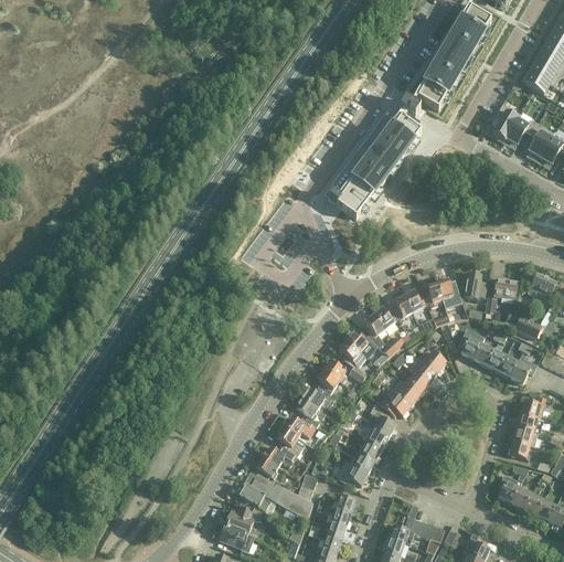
[(471,9),(418,98),(439,110),(492,21),(471,9)]
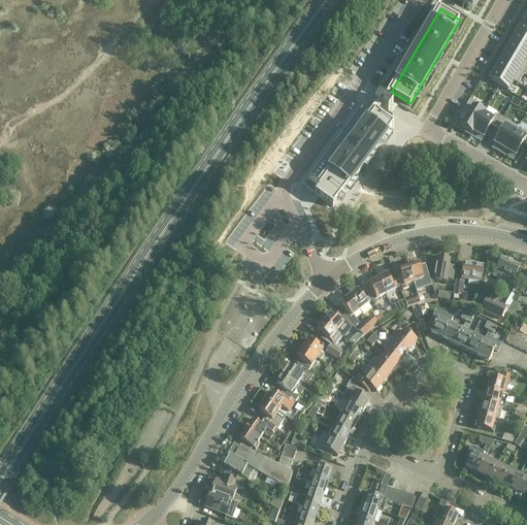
[(526,22),(524,21),(518,31),(526,35),(526,22)]
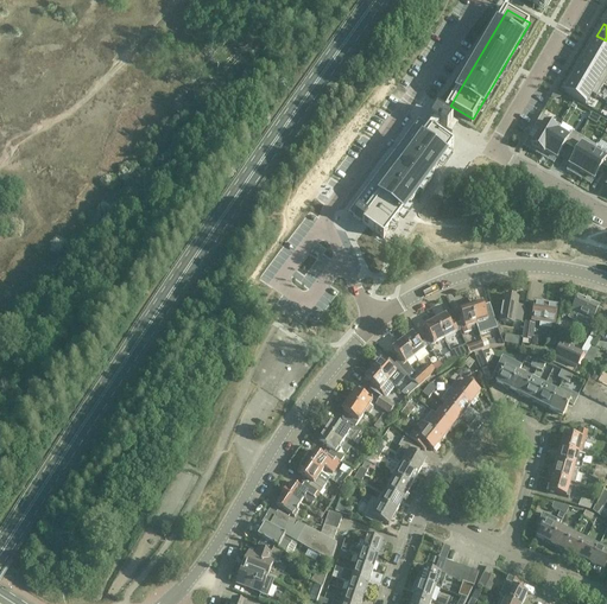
[(606,40),(596,36),(590,46),(606,55),(606,40)]
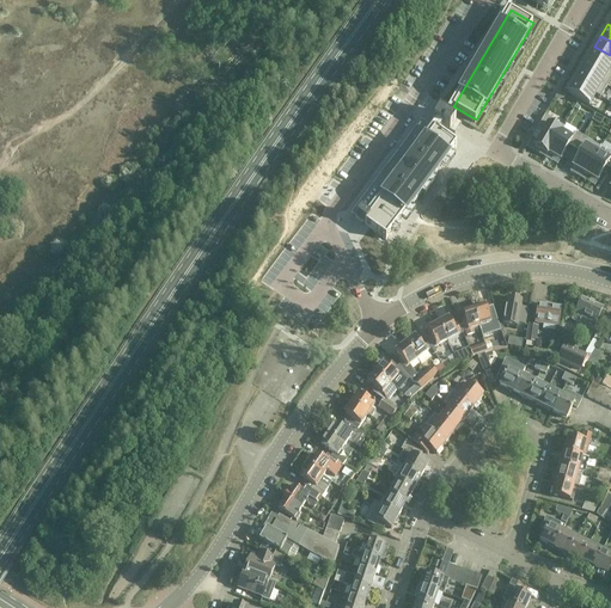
[(610,55),(594,47),(588,57),(610,69),(610,55)]
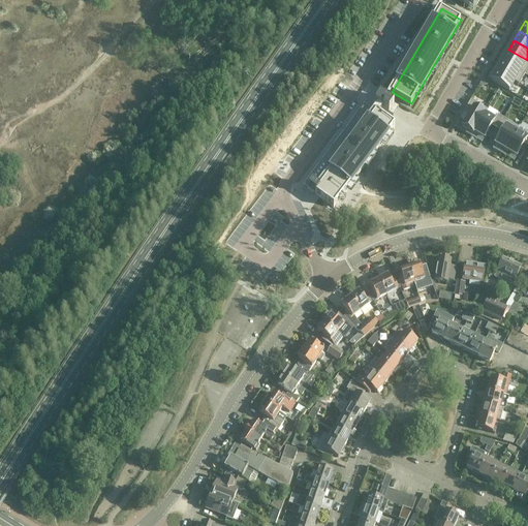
[(527,60),(508,50),(502,59),(525,72),(527,67),(527,60)]
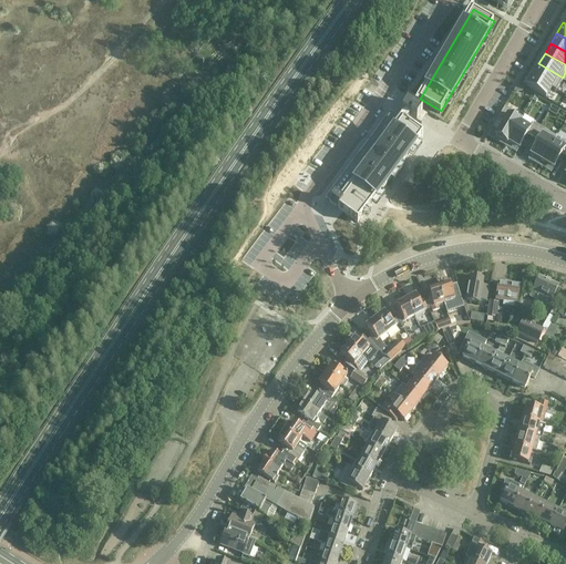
[(538,63),(533,73),(557,88),(563,78),(538,63)]
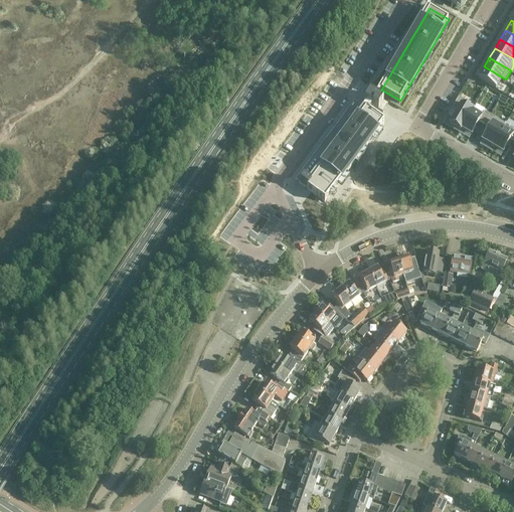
[(484,66),(478,75),(496,87),(502,77),(506,79),(484,66)]
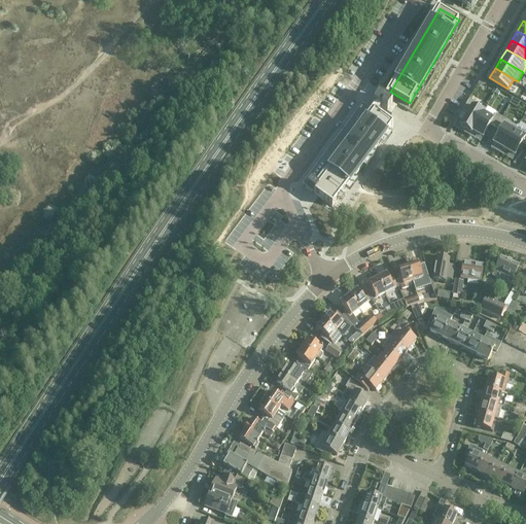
[(377,96),(374,102),(390,111),(391,111),(395,103),(379,93),(377,96)]
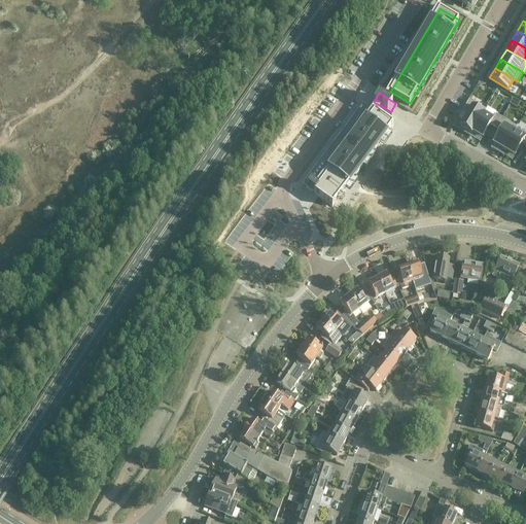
[(468,111),(461,124),(471,130),(486,106),(475,100),(469,97),(462,108),(468,111)]
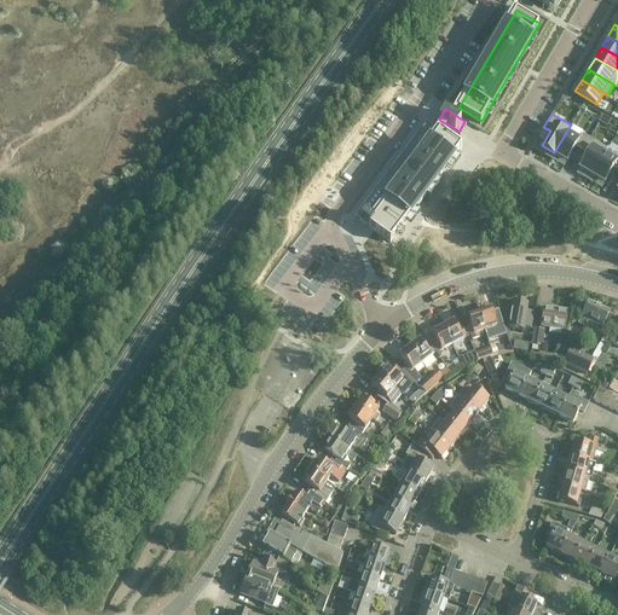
[(426,119),(354,213),(391,239),(462,145),(426,119)]
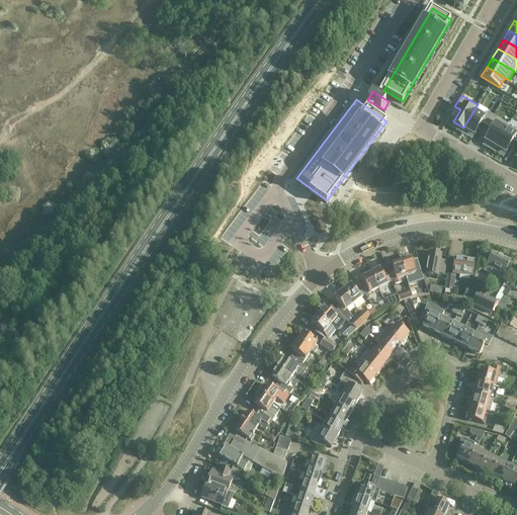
[(478,104),(463,127),(463,129),(464,127),(475,133),(482,121),(487,124),(493,113),(488,110),(486,113),(477,107),(478,105),(478,104)]
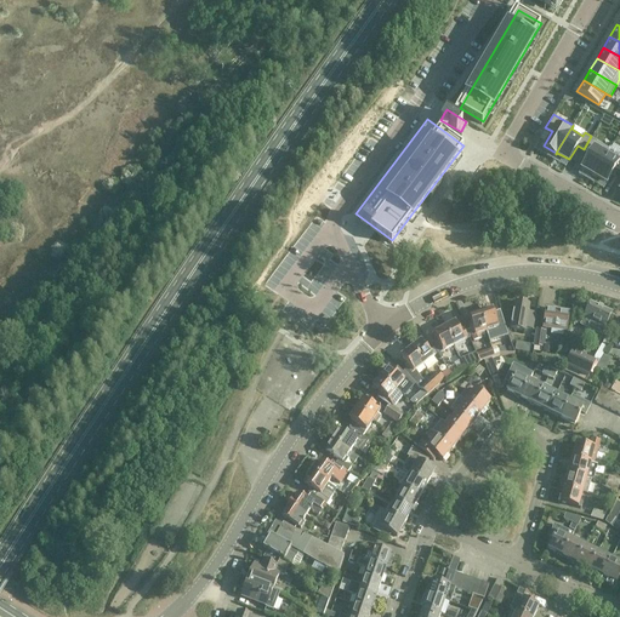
[(590,153),(582,166),(595,173),(610,147),(609,147),(608,149),(596,142),(598,140),(591,136),(584,149),(590,153)]
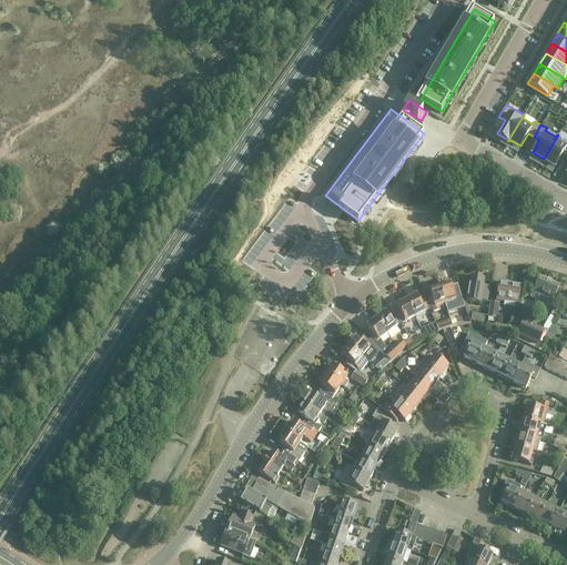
[(566,139),(558,134),(544,159),(555,165),(563,152),(566,154),(566,139)]
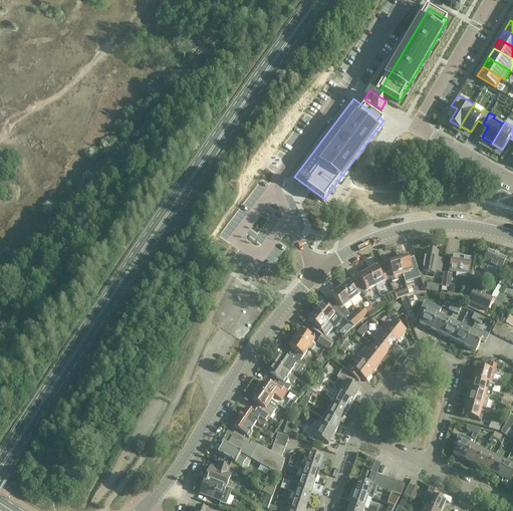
[(427,147),(423,155),(427,157),(432,149),(427,147)]
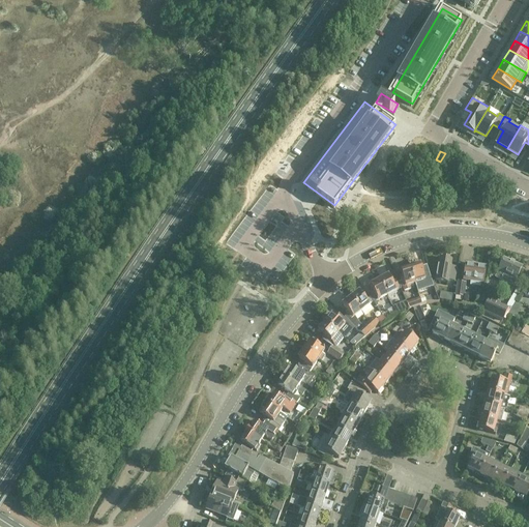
[(440,256),(436,279),(448,281),(449,277),(454,279),(458,265),(451,264),(452,258),(448,258),(446,256),(443,255),(441,256),(440,256)]
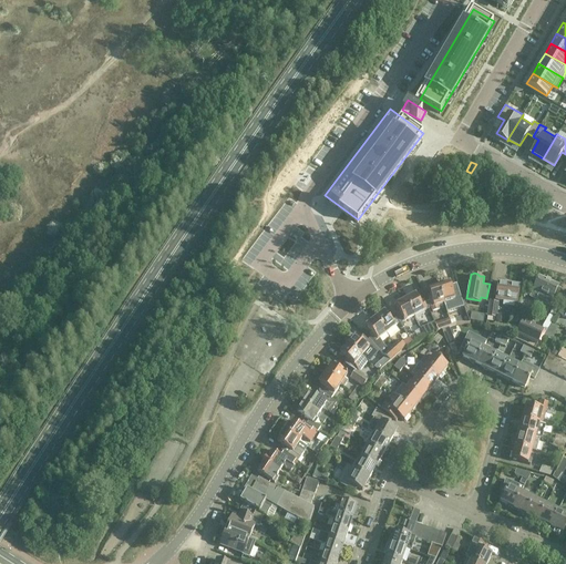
[(534,287),(531,295),(549,304),(553,296),(558,283),(539,274),(534,287)]
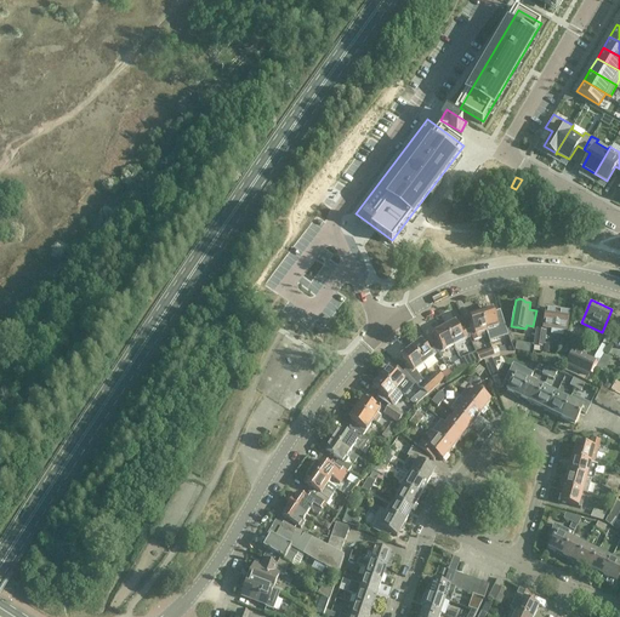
[(493,307),(491,307),(488,306),(484,307),(483,309),(481,310),(487,330),(490,341),(499,338),(496,332),(504,330),(498,315),(495,315),(493,307)]
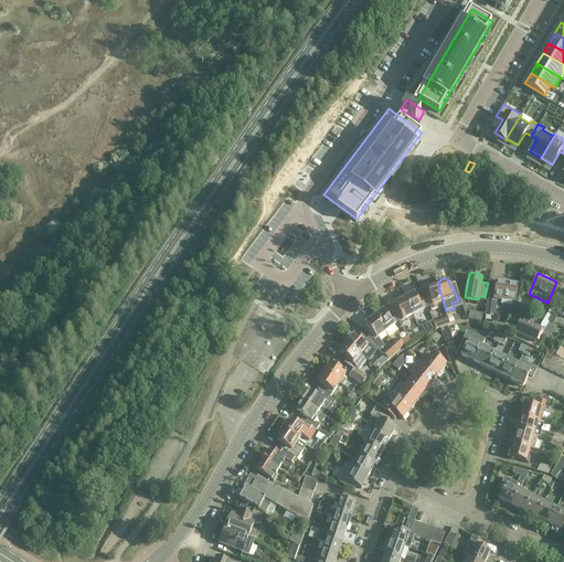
[(498,278),(495,296),(515,299),(518,282),(498,278)]
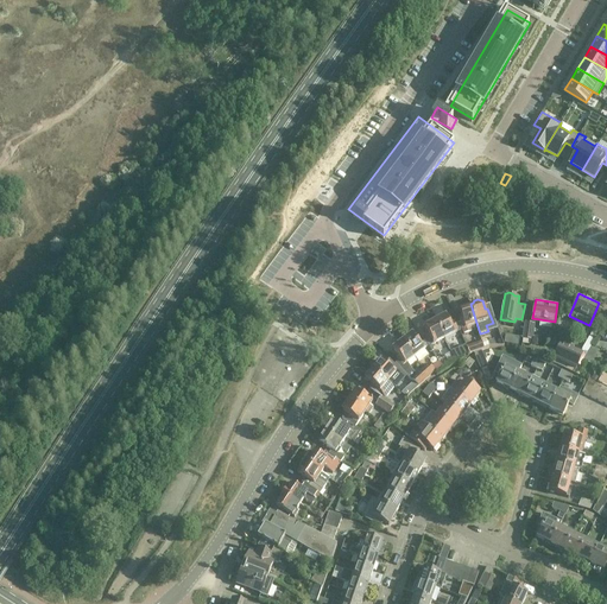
[(457,320),(460,328),(462,328),(463,331),(472,329),(470,325),(476,323),(470,304),(468,305),(467,303),(463,304),(462,306),(460,307),(463,318),(457,320)]
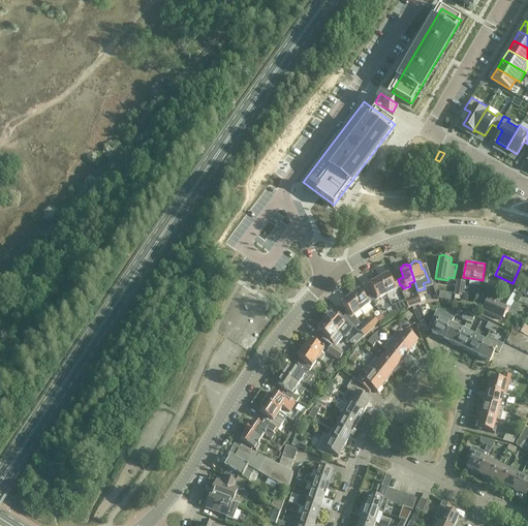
[(378,277),(387,294),(396,288),(396,287),(400,285),(398,279),(393,282),(387,272),(385,273),(383,273),(380,274),(379,277),(378,277)]
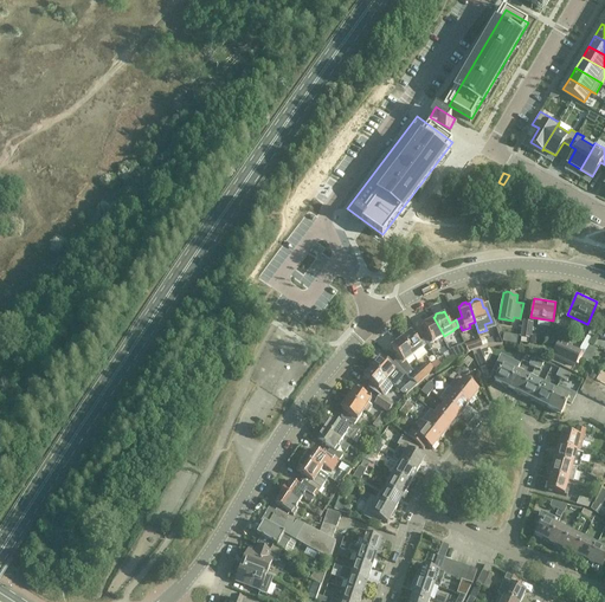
[(425,322),(424,323),(430,334),(424,337),(427,342),(431,348),(433,347),(431,342),(433,340),(433,341),(444,336),(433,317),(432,318),(430,317),(426,319),(425,322)]
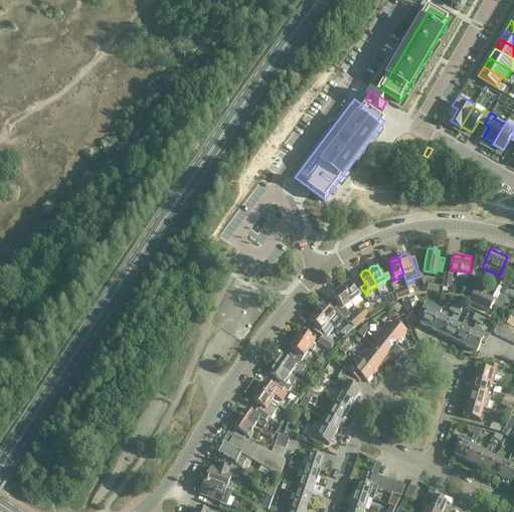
[(454,273),(445,271),(443,285),(452,287),(454,273)]
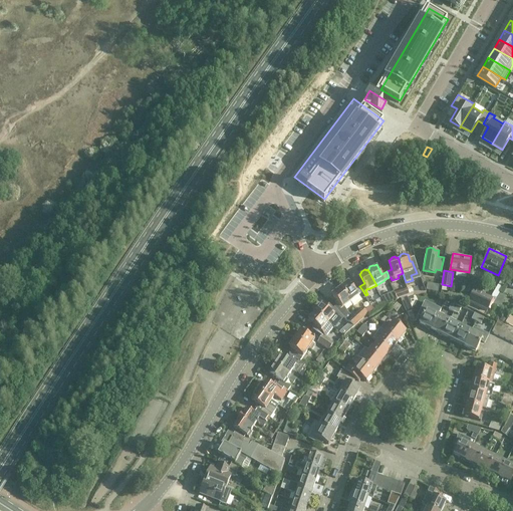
[(341,285),(340,286),(351,300),(358,294),(362,290),(359,286),(354,288),(348,280),(346,281),(344,281),(342,283),(341,285)]
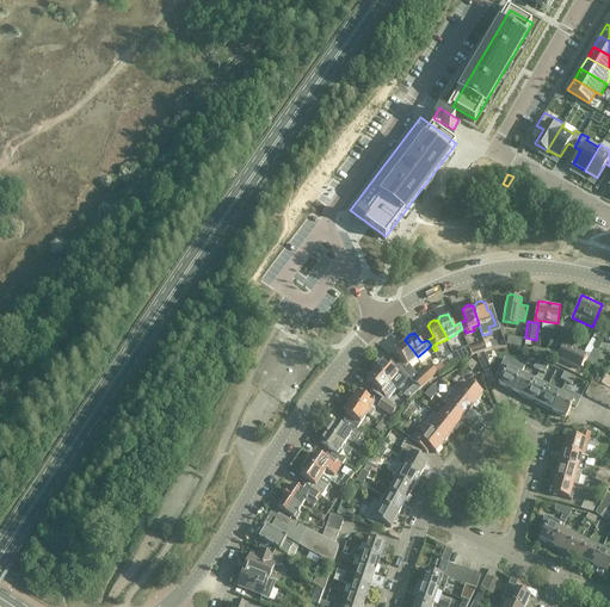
[(504,335),(485,340),(487,347),(491,346),(495,345),(499,345),(506,345),(504,335)]
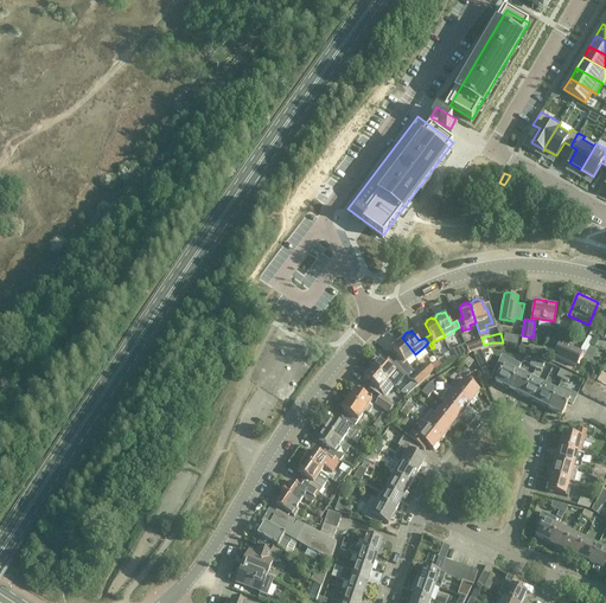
[(395,344),(393,345),(400,354),(394,359),(413,379),(418,384),(419,384),(429,373),(423,365),(416,371),(407,359),(415,354),(402,338),(401,339),(397,339),(395,341),(395,344)]
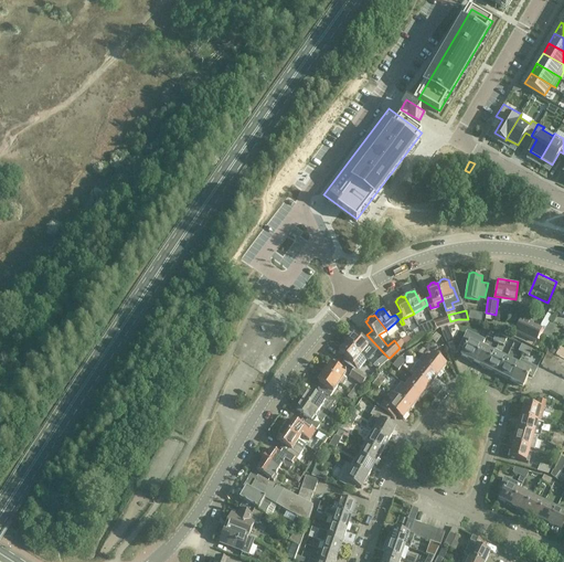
[(450,321),(448,315),(434,319),(436,327),(450,322),(450,321)]
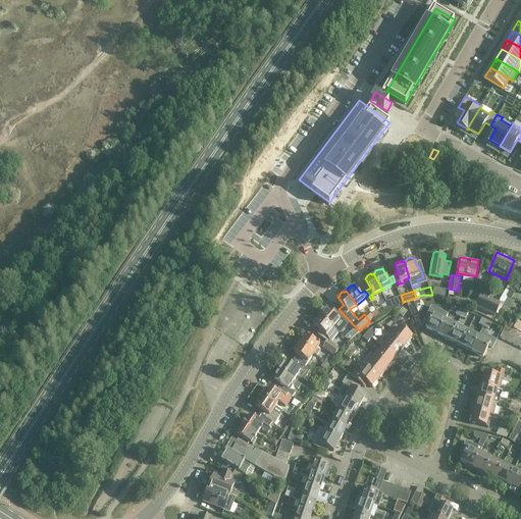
[(482,291),(475,305),(496,314),(502,301),(492,297),(493,296),(482,291)]
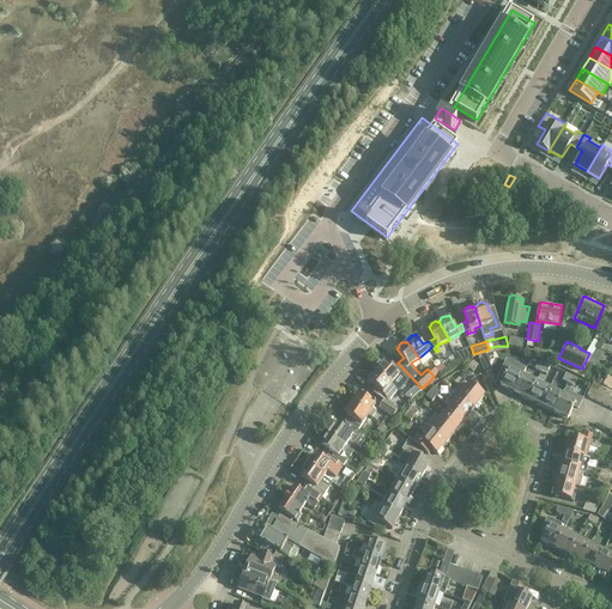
[(605,351),(597,346),(589,359),(597,364),(605,351)]
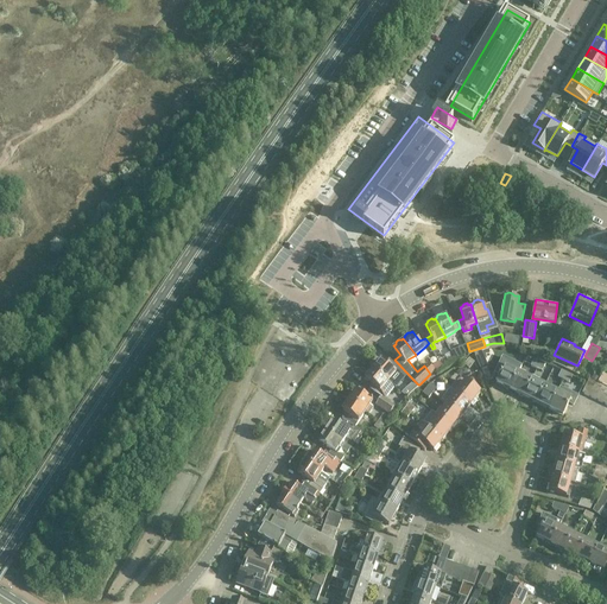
[(456,357),(463,354),(460,345),(451,349),(453,350),(456,357)]
